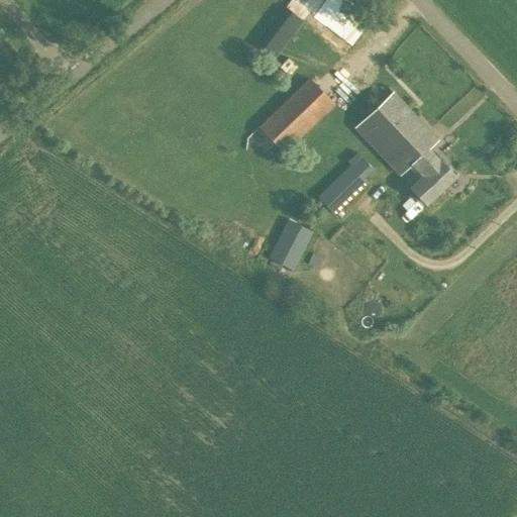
[(314,32),(342,57),(373,20),(346,0),(289,0),(256,43),(275,58),(306,17),(318,28),(314,32)]
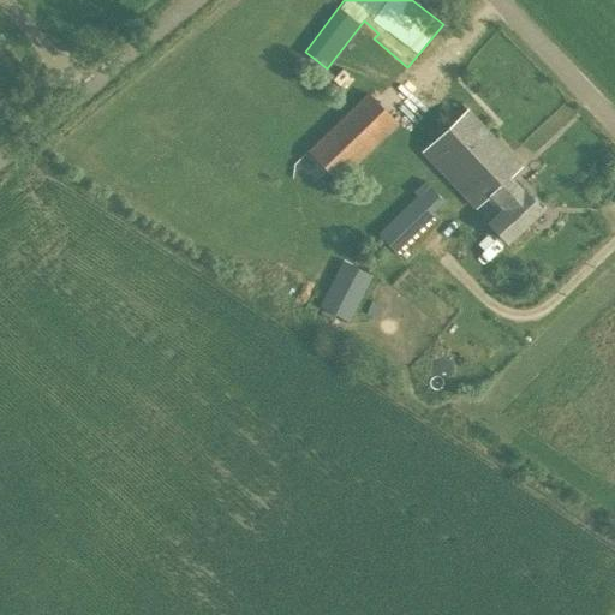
[(338,184),(398,124),(368,93),(306,150),(338,184)]
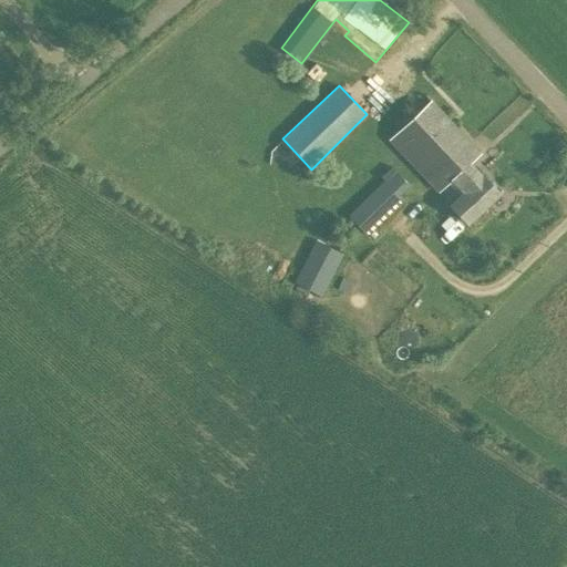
[(504,200),(498,194),(470,164),(452,182),(463,193),(450,205),(467,224),(487,205),(493,210),(504,200)]
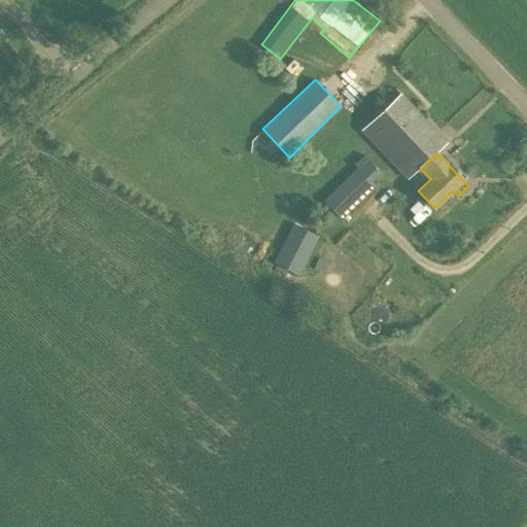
[(353,164),(357,168),(323,201),(340,218),(374,185),(371,182),(382,173),(363,153),(353,164)]
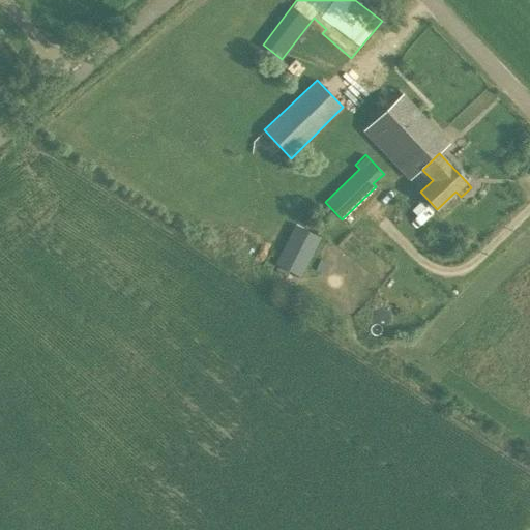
[(295,224),(274,264),(300,277),(321,237),(295,224)]
